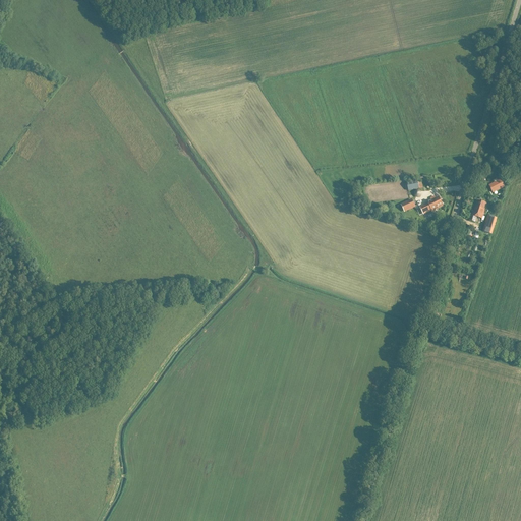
[(501,179),(488,184),(493,192),(504,186),(501,179)]
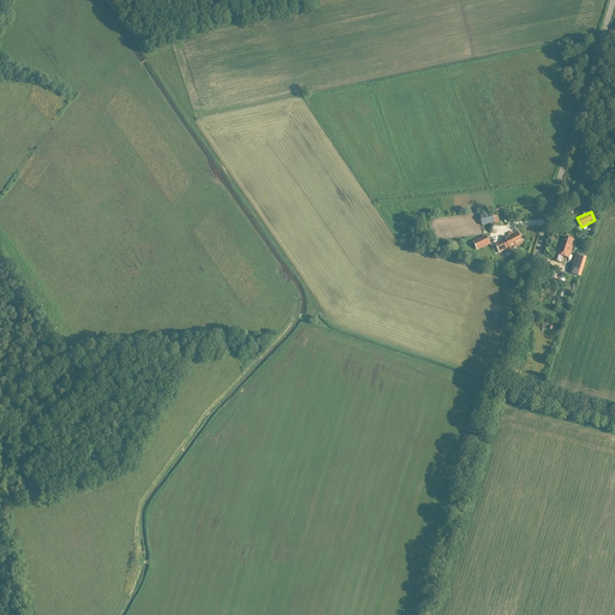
[(479,215),(482,225),(495,222),(493,213),(479,215)]
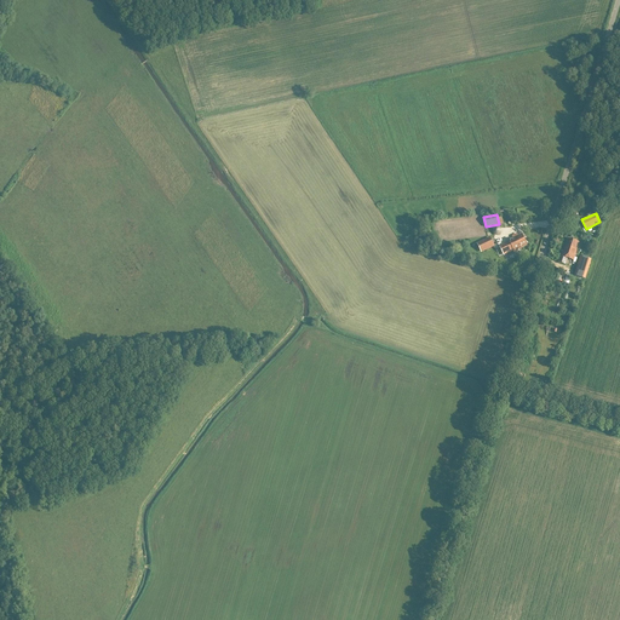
[(499,257),(504,254),(509,252),(509,253),(518,248),(520,248),(527,245),(522,235),(509,241),(509,242),(499,247),(495,250),(499,257)]
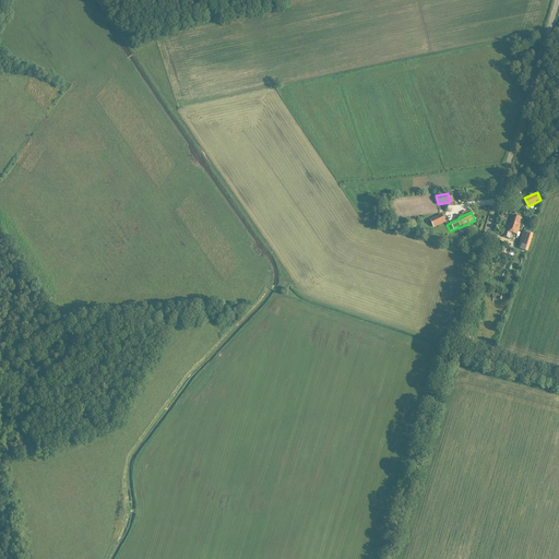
[(430,219),(433,228),(445,222),(442,214),(430,219)]
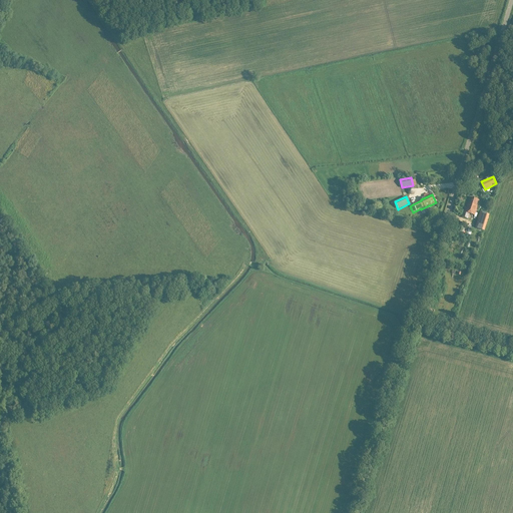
[(474,215),(476,211),(479,200),(470,197),(467,208),(466,207),(463,216),(468,218),(470,213),(474,215)]
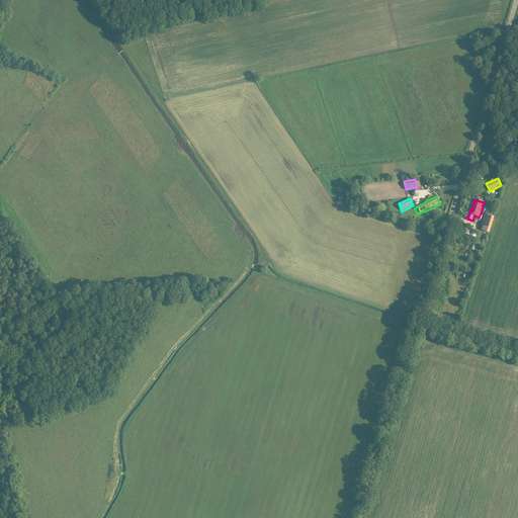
[(486,214),(481,231),(489,233),(494,217),(486,214)]
